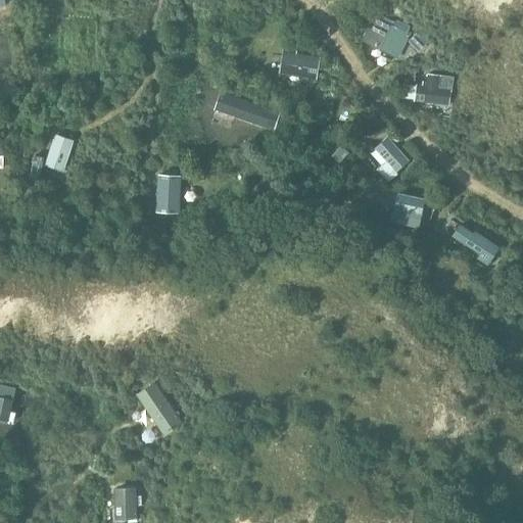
[(378,51),(396,60),(410,35),(371,16),(359,42),(378,51)]
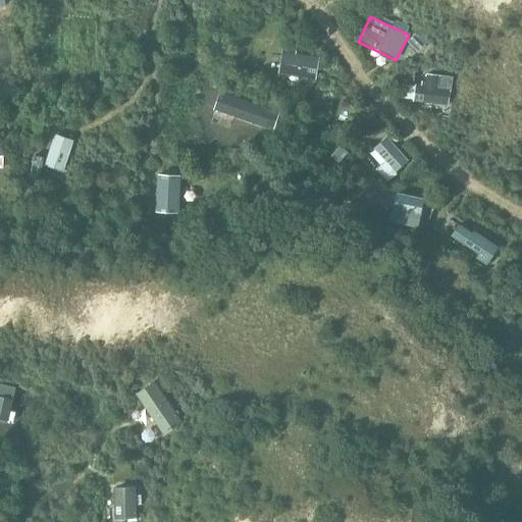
[(413,36),(406,43),(416,53),(423,46),(413,36)]
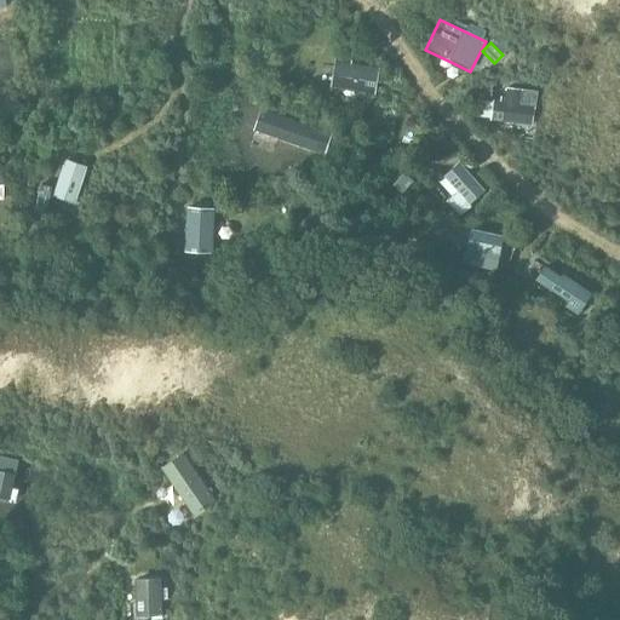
[(334,61),(331,87),(374,95),(379,67),(334,61)]
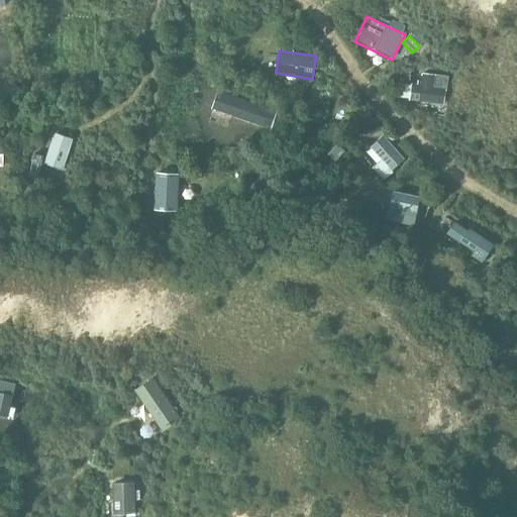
[(407,102),(437,106),(438,98),(439,90),(432,89),(434,76),(422,74),(420,87),(410,85),(407,102)]
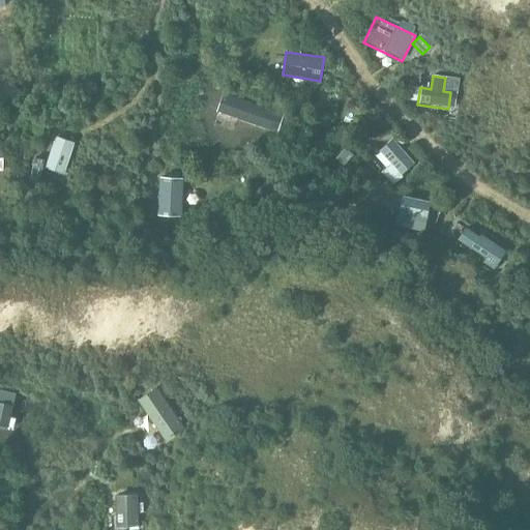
[(225,94),(218,113),(277,134),(285,115),(225,94)]
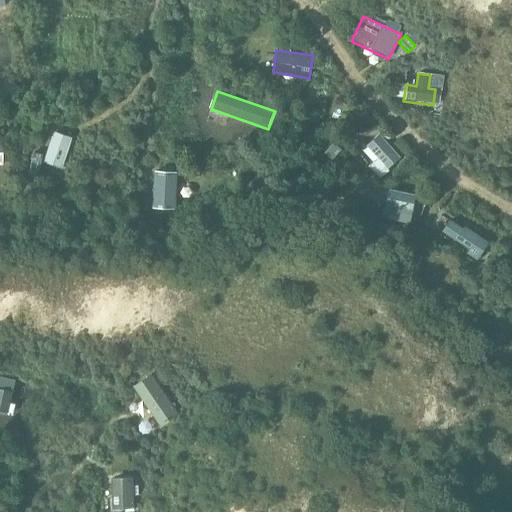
[(359,117),(357,125),(366,128),(368,121),(359,117)]
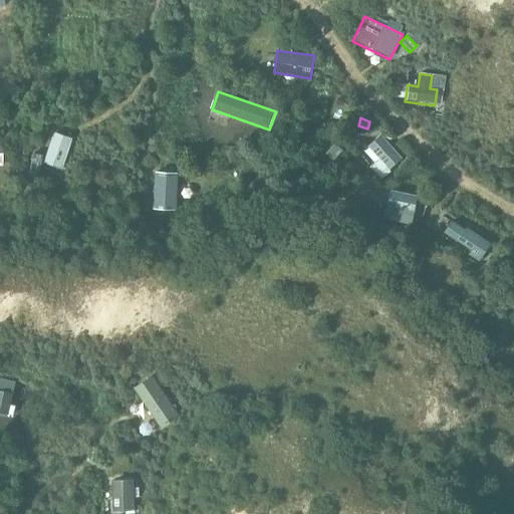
[(43,164),(60,170),(71,140),(54,134),(43,164)]
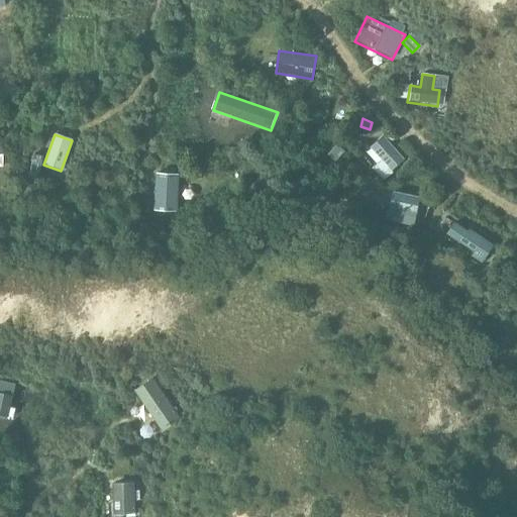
[(372,170),(384,183),(404,162),(382,137),(368,149),(379,162),(372,170)]
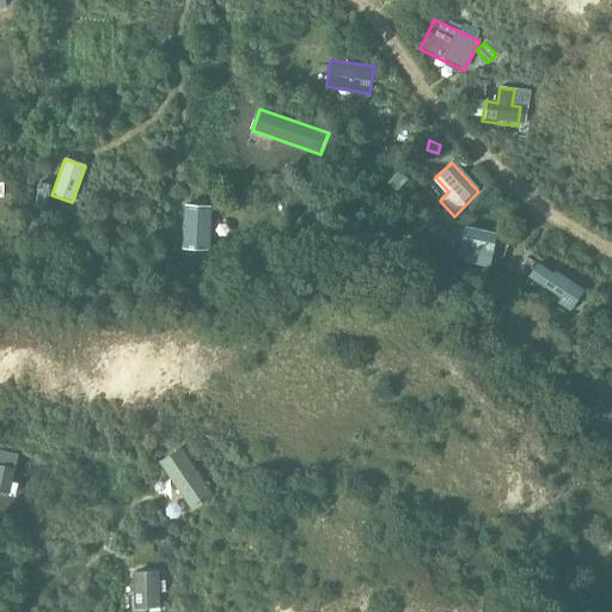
[(397,172),(386,184),(395,193),(407,181),(397,172)]
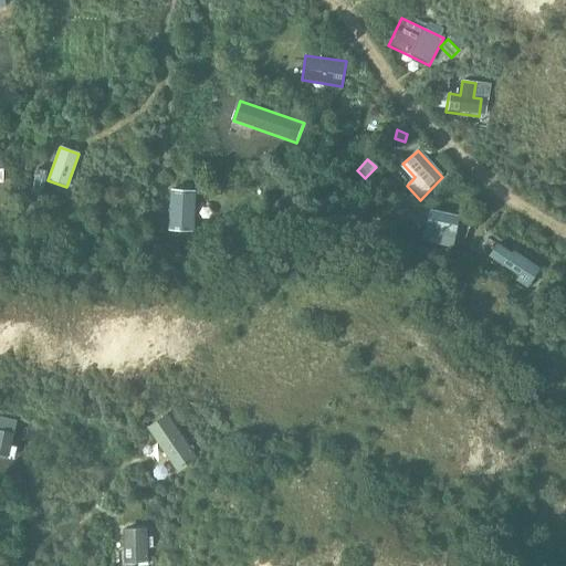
[(31,197),(42,199),(48,171),(37,169),(31,197)]
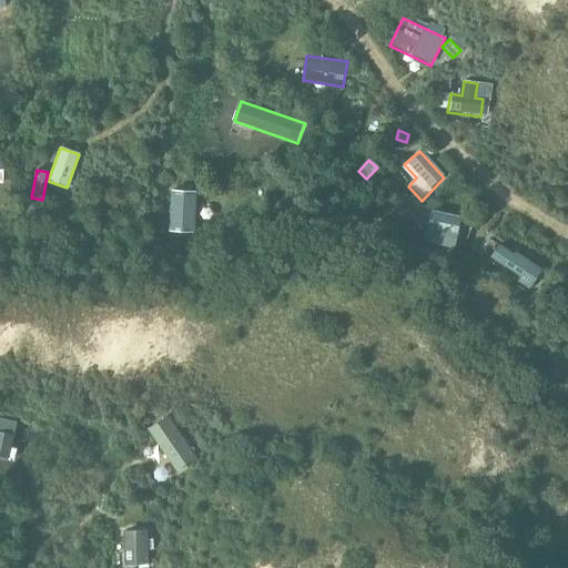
[(196,192),(172,191),(170,232),(194,233),(196,192)]
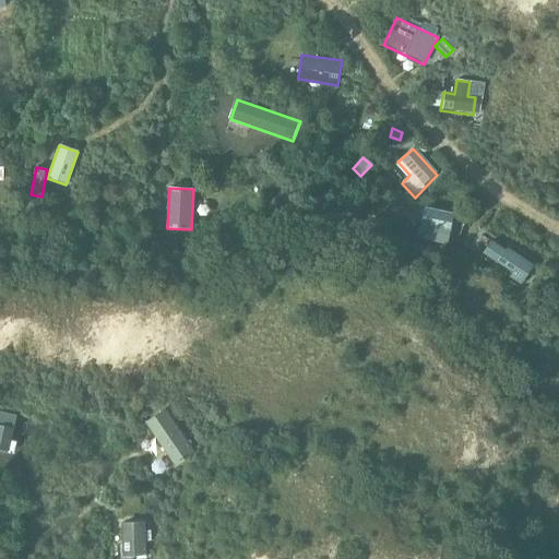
[(416,241),(438,246),(439,244),(447,246),(452,215),(423,209),(416,241)]
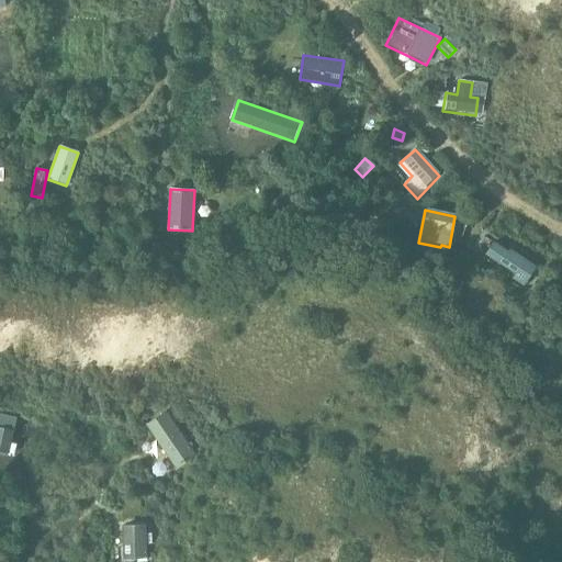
[(532,272),(524,266),(526,261),(510,250),(507,255),(493,244),(485,257),(515,277),(512,281),(523,287),(532,272)]
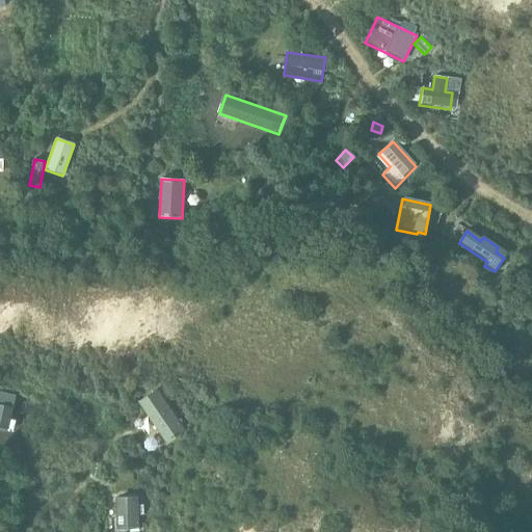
[(137,403),(164,446),(185,432),(156,390),(137,403)]
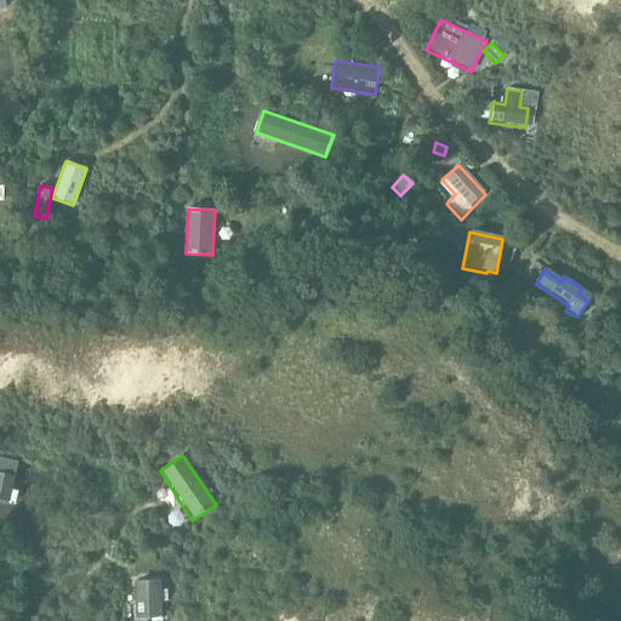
[(0,500),(9,502),(18,465),(0,460),(0,500)]
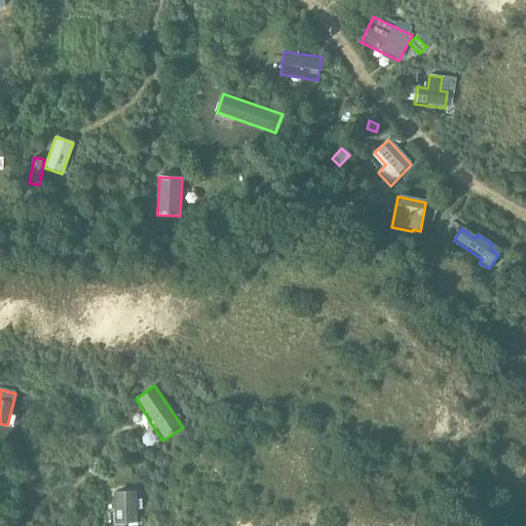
[(115,492),(115,523),(138,524),(138,491),(115,492)]
